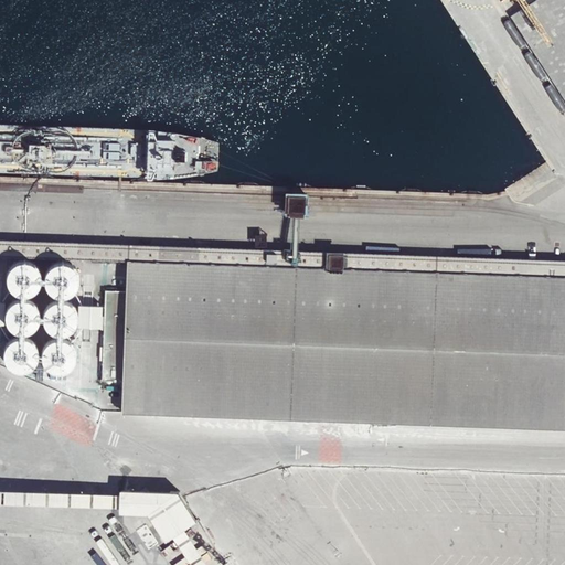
[(564,0),(535,0),(512,16),(564,97),(564,0)]
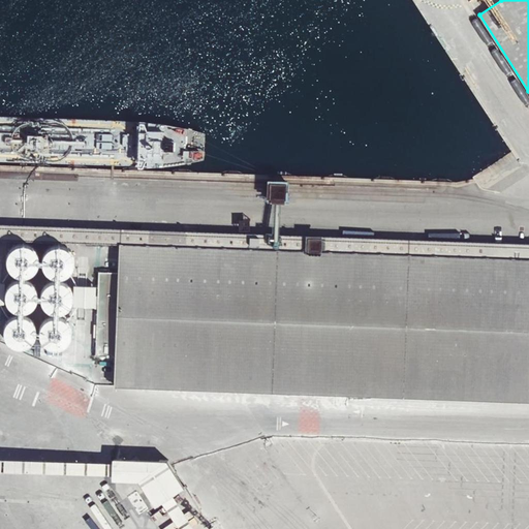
[(36,252),(34,248),(31,244),(27,242),(22,241),(17,242),(12,244),(8,248),(6,252),(5,258),(7,263),(10,268),(14,271),(20,273),(25,272),(30,270),(34,267),(36,262),(37,257),(36,252)]
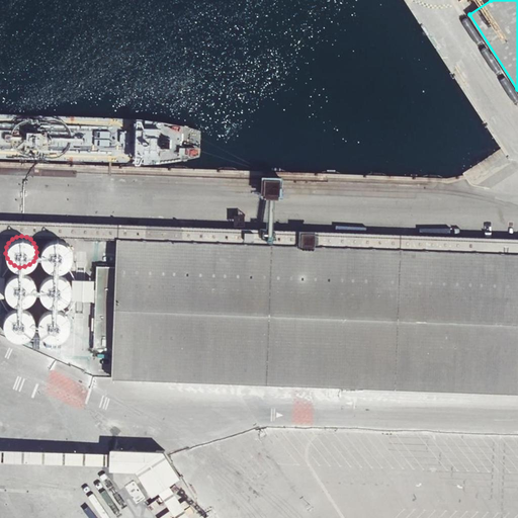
[(72,248),(69,243),(66,240),(62,238),(57,237),(52,237),(48,239),(44,243),(41,248),(40,253),(42,258),(46,263),(50,266),(55,267),(60,267),(65,265),(69,261),(71,257),(72,252),(72,248)]
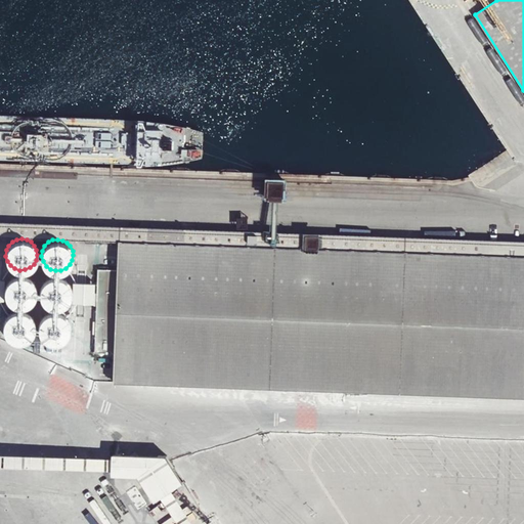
[(523,255),(118,242),(117,270),(113,353),(113,382),(523,397),(523,255)]
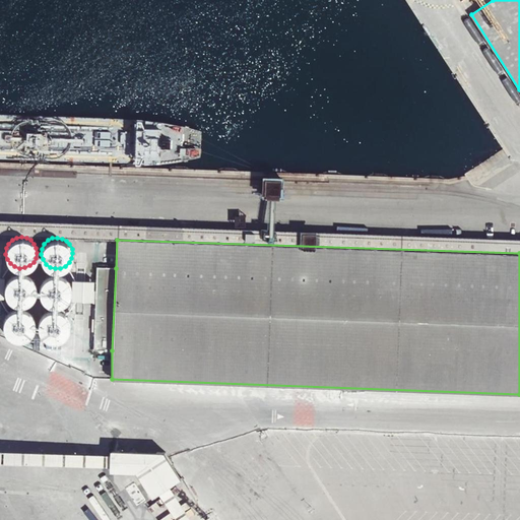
[(94,348),(112,350),(116,268),(98,267),(94,348)]
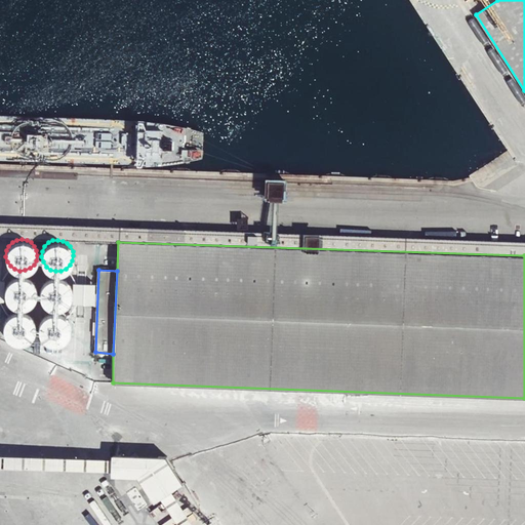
[(35,284),(33,280),(30,277),(25,274),(21,273),(15,274),(11,276),(7,280),(5,285),(4,290),(5,295),(8,299),(13,303),(18,305),(24,305),(29,301),(32,298),(35,294),(36,289),(35,284)]
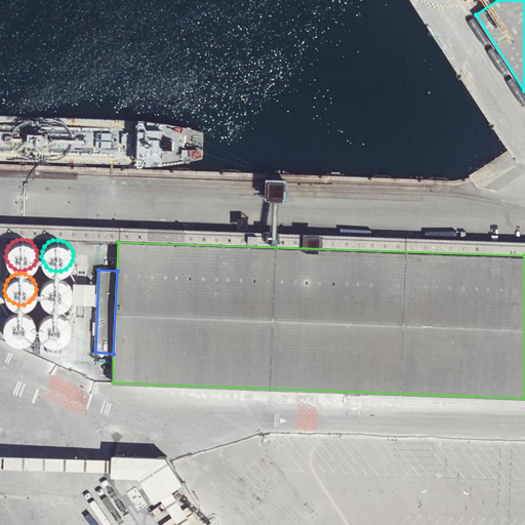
[(71,286),(69,281),(65,278),(61,276),(55,275),(50,275),(46,277),(42,281),(40,286),(40,291),(41,296),(44,301),(48,305),(53,306),(59,306),(64,304),(68,299),(70,295),(71,291),(71,286)]
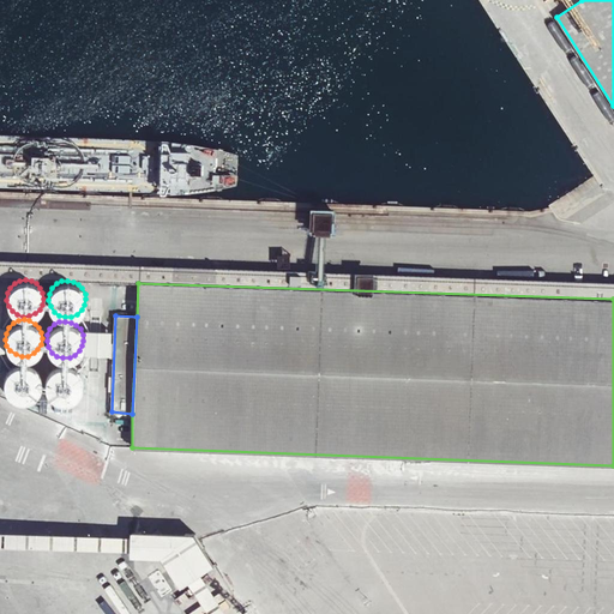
[(40,374),(37,369),(34,366),(29,362),(23,361),(17,362),(12,365),(7,369),(5,375),(4,381),(5,387),(8,392),(14,396),(20,398),(26,397),(32,395),(36,391),(40,386),(41,380),(40,374)]
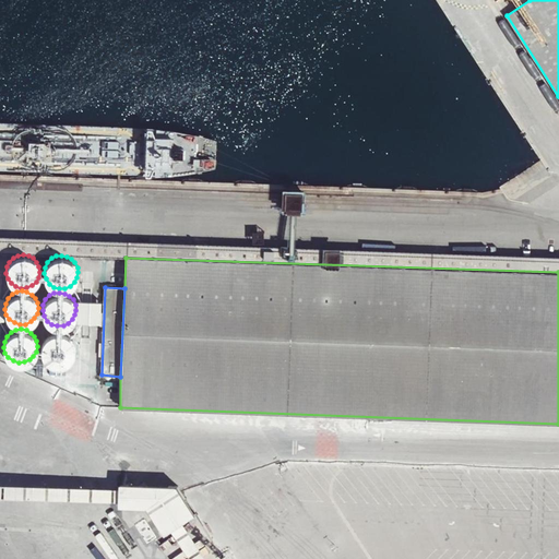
[(73,344),(71,339),(68,335),(62,333),(58,332),(52,332),(47,334),(44,339),(40,344),(40,349),(42,355),(45,360),(49,364),(55,365),(61,365),(67,363),(70,358),(73,354),(73,349),(73,344)]
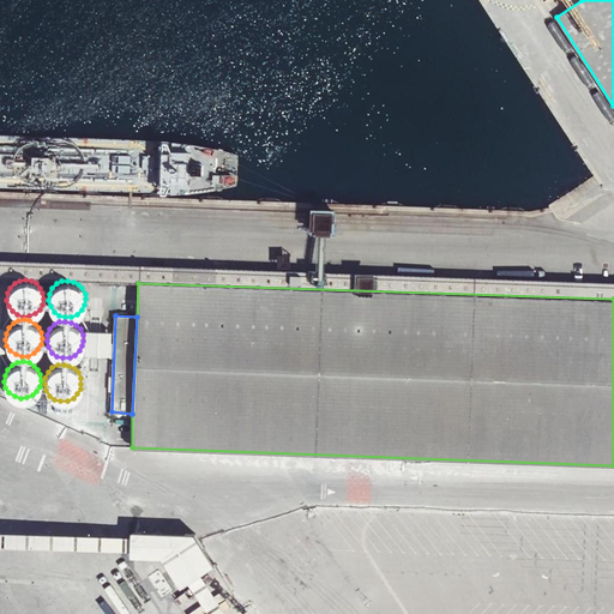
[(128,539),(124,539),(0,534),(0,547),(130,552),(130,557),(170,558),(182,578),(187,576),(212,613),(229,613),(199,567),(203,565),(181,531),(130,530),(128,539)]
